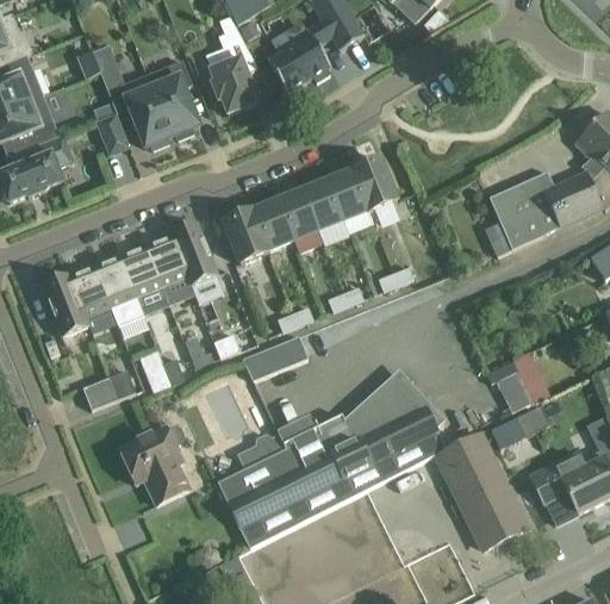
[(225,0),(238,25),(253,17),(273,6),(269,0),(225,0)]
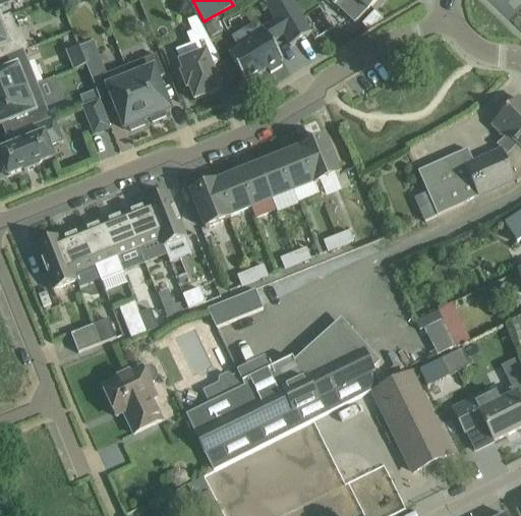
[(266,30),(229,51),(245,78),(268,64),(271,69),(282,62),(280,58),(282,56),(272,38),(284,31),(290,42),(311,30),(294,0),(267,0),(276,16),(263,24),(266,30)]
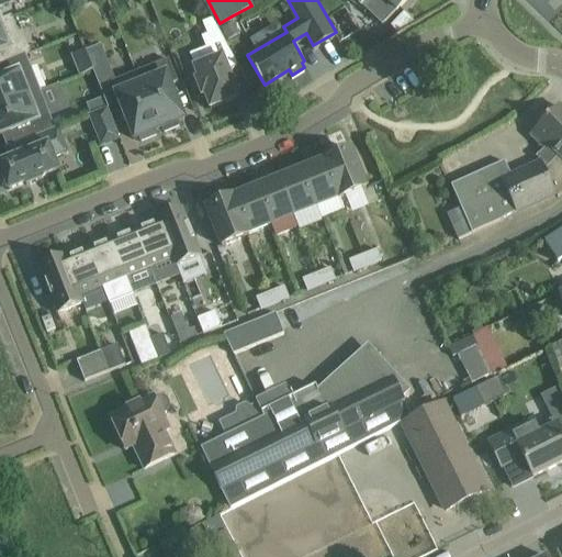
[(360,0),(363,3),(366,0),(382,15),(393,3),(396,7),(402,0),(360,0)]
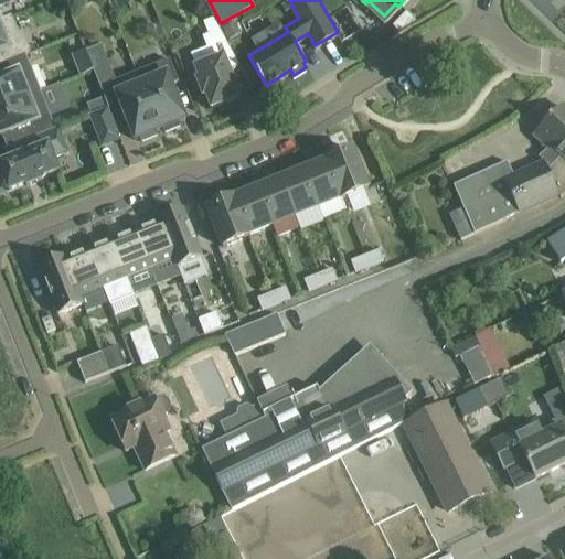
[(2,17),(0,17),(0,60),(28,50),(30,49),(22,30),(18,31),(11,13),(2,17)]
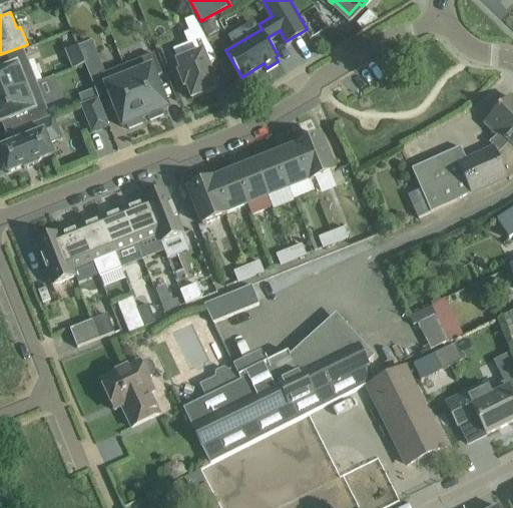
[(220,12),(202,21),(208,32),(226,22),(220,12)]
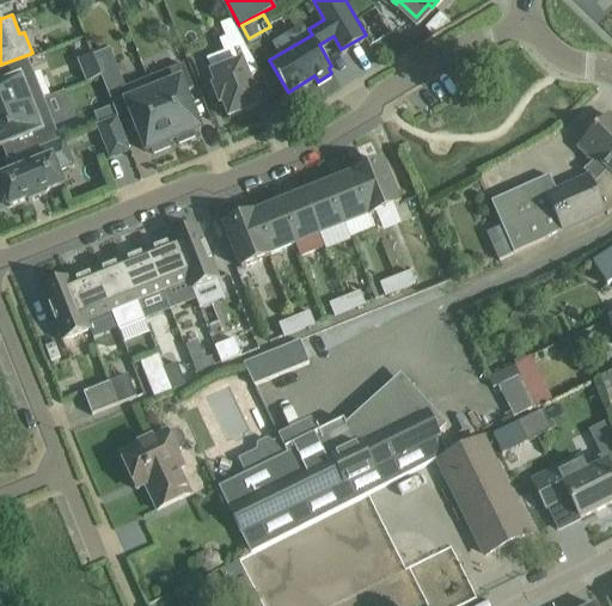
[(216,81),(213,83),(220,99),(222,98),(228,112),(259,101),(248,72),(259,67),(248,47),(245,42),(225,51),(226,55),(231,67),(213,74),(216,81)]
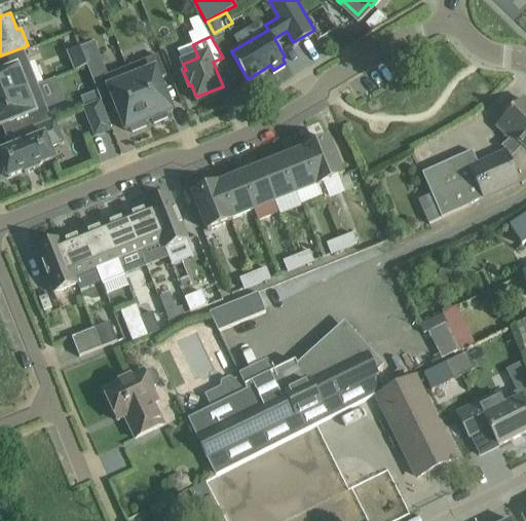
[(91,38),(79,43),(86,61),(89,70),(103,65),(91,38)]
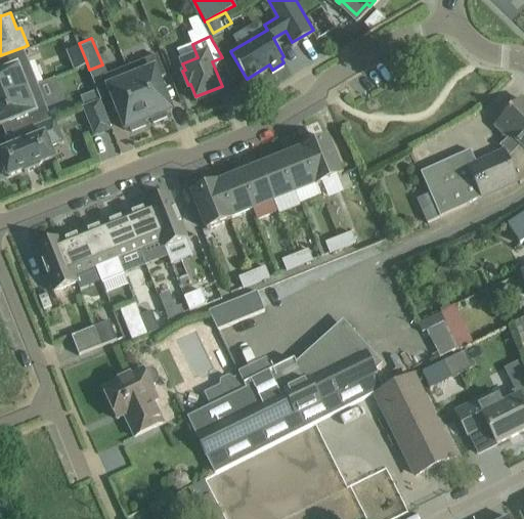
[(79,43),(67,47),(74,66),(86,60),(79,43)]
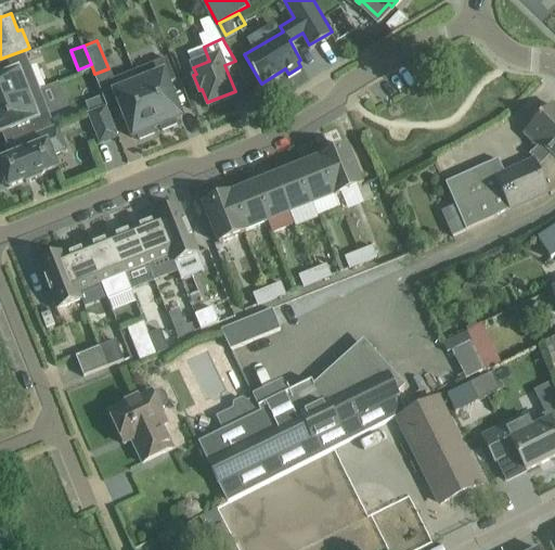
[(0,101),(41,86),(41,85),(39,86),(26,51),(27,51),(27,49),(0,59),(0,101)]
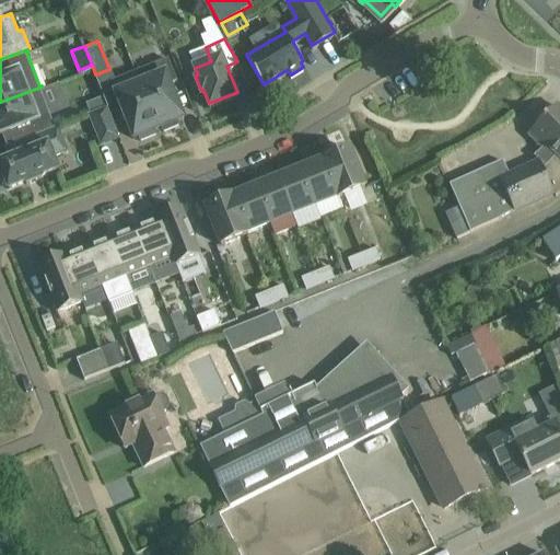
[(167,54),(135,67),(158,124),(162,123),(163,126),(178,120),(176,116),(183,114),(168,79),(176,76),(167,54)]
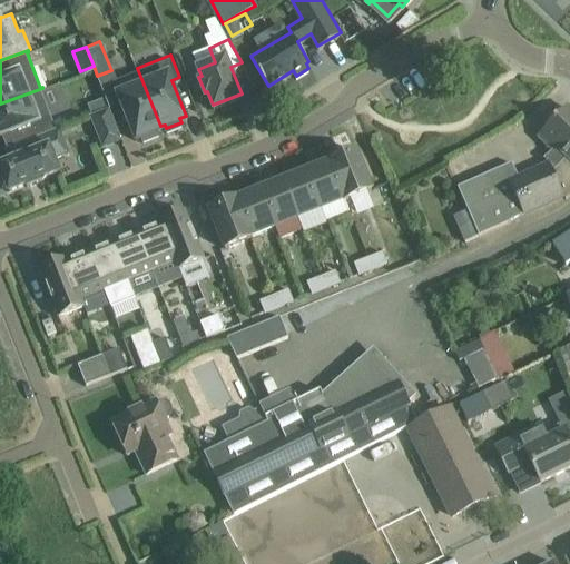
[(137,68),(112,78),(136,136),(141,134),(143,138),(158,131),(156,127),(160,126),(137,68)]
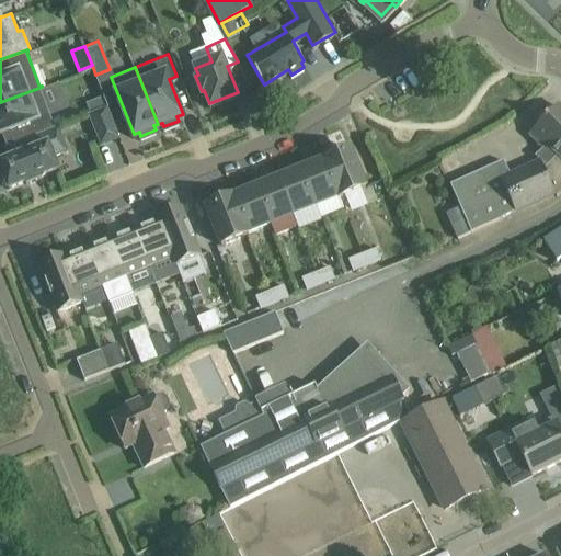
[(0,129),(13,125),(18,136),(16,136),(18,138),(55,124),(56,123),(56,122),(55,123),(41,88),(42,87),(0,102),(0,129)]
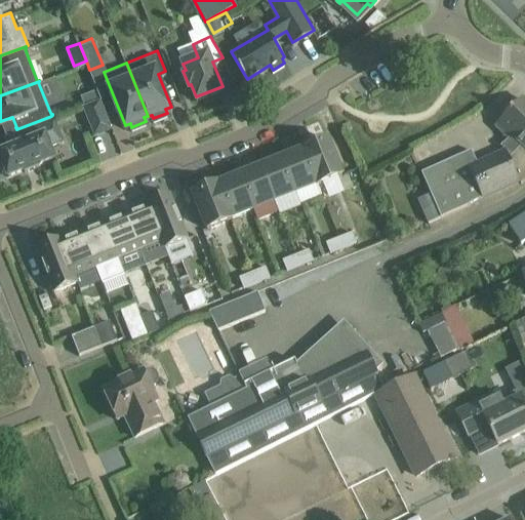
[(96,86),(80,92),(84,103),(101,96),(96,86)]
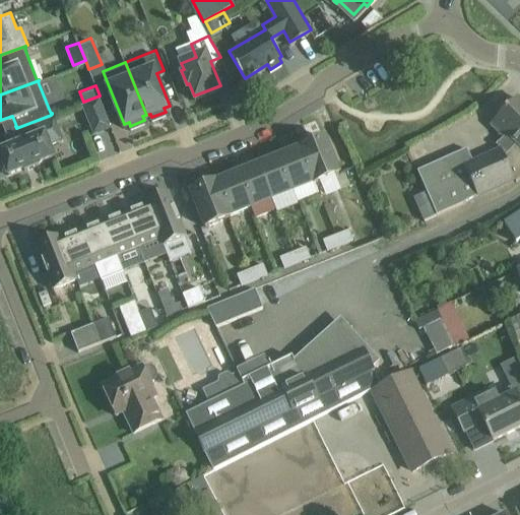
[(427,189),(414,194),(424,217),(437,212),(465,199),(464,197),(476,191),(477,193),(514,177),(516,179),(519,174),(519,97),(517,94),(503,109),(491,120),(504,133),(507,130),(517,140),(504,153),(501,146),(473,159),(467,145),(416,167),(426,188),(427,189)]
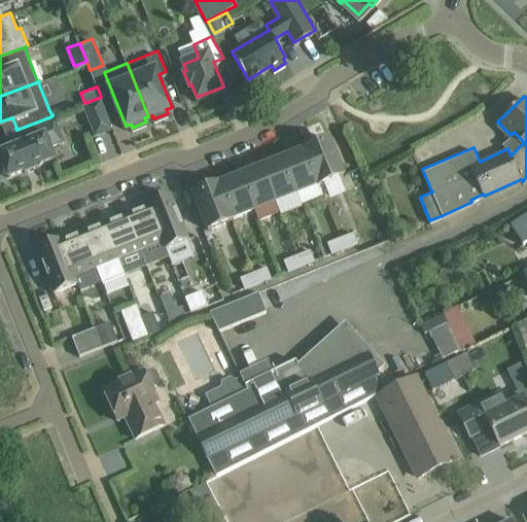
[(84,103),(83,103),(95,132),(110,126),(110,125),(111,124),(101,97),(84,103)]
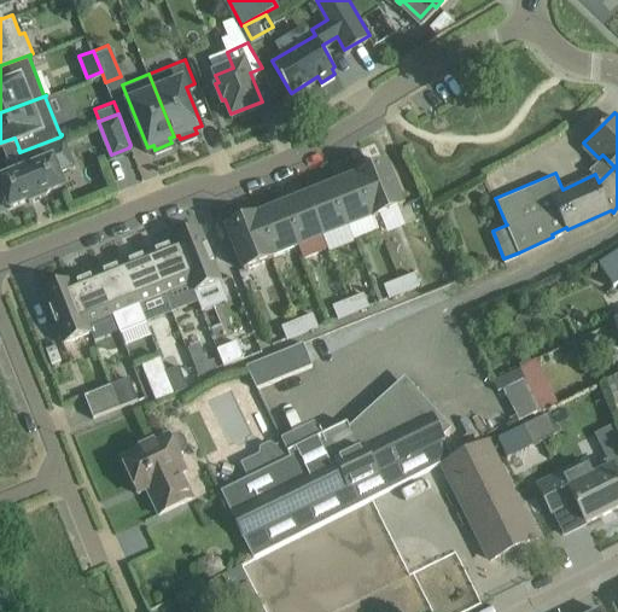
[(0,196),(3,200),(6,198),(9,203),(27,196),(28,198),(45,192),(44,190),(63,181),(57,168),(73,162),(63,137),(60,138),(60,137),(19,152),(7,157),(7,158),(6,159),(11,170),(0,174),(0,196)]
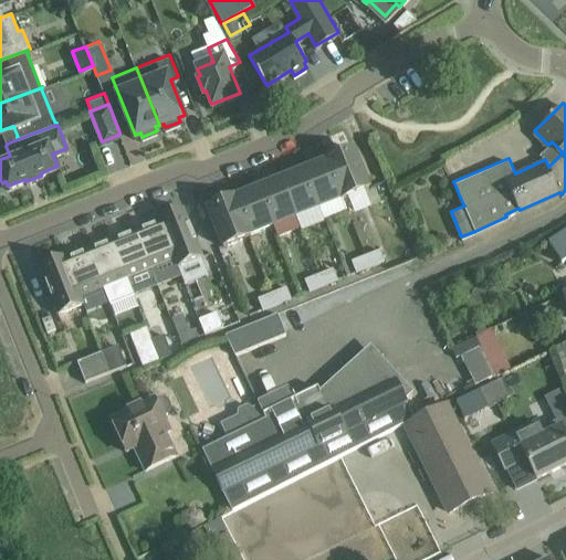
[(376,126),(368,129),(370,137),(379,134),(376,126)]
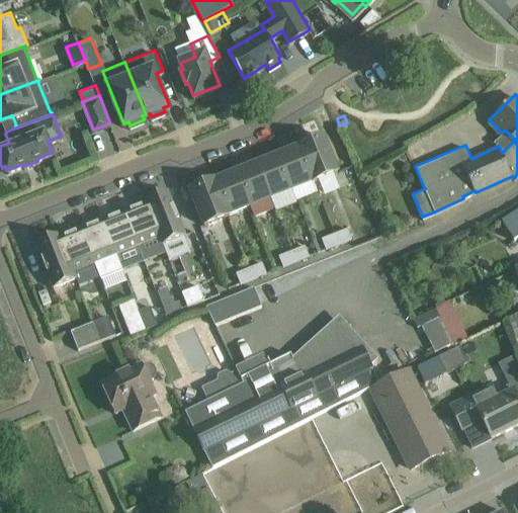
[(323,134),(298,143),(299,144),(312,177),(313,178),(336,169),(323,134)]
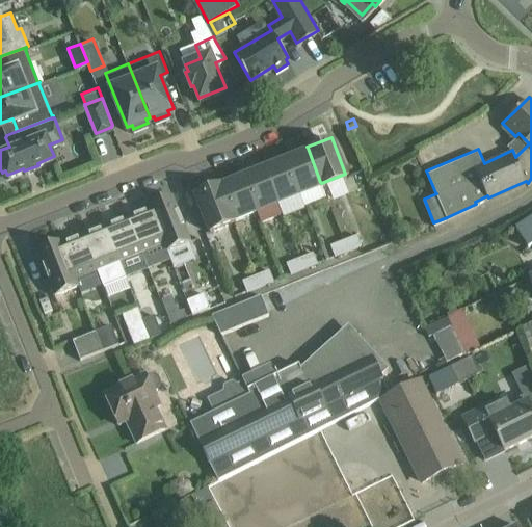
[(308,148),(285,157),(298,191),(320,182),(308,148)]
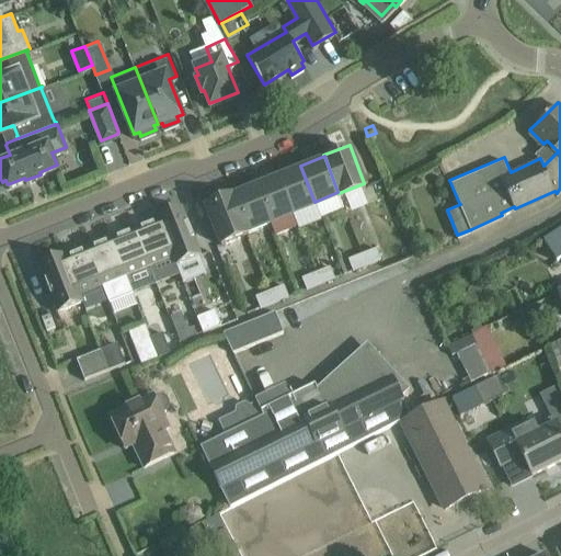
[(300,166),(277,174),(292,211),(315,202),(300,166)]
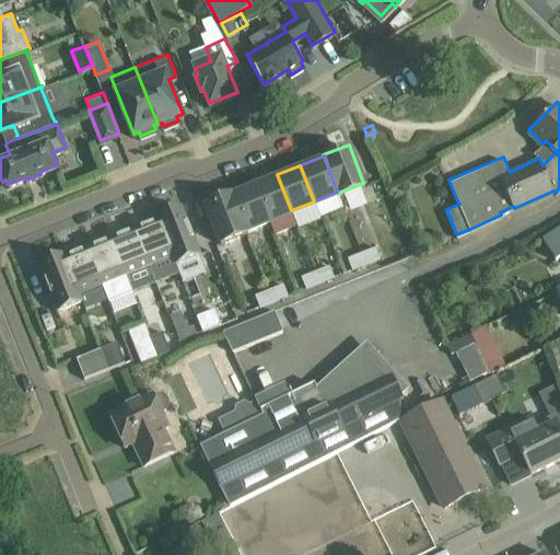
[(277,174),(254,184),(268,219),(291,210),(277,174)]
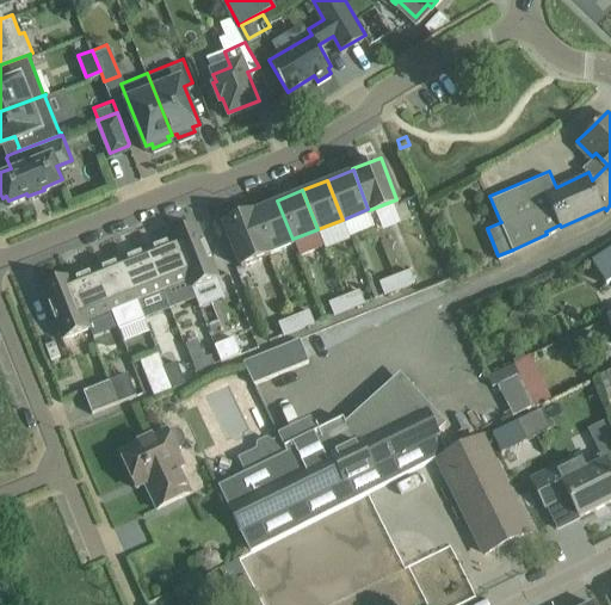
[(277,201),(253,210),(269,248),(292,239),(277,201)]
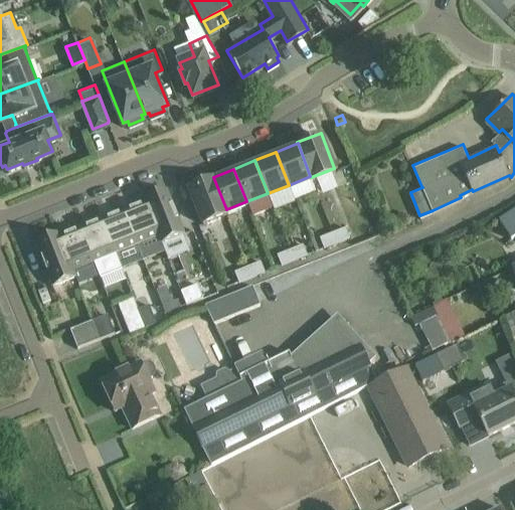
[(212,176),(189,185),(203,220),(226,211),(226,209),(213,177),(212,176)]
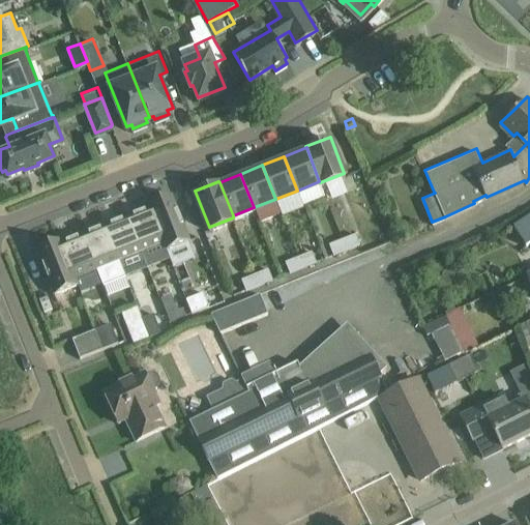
[(171,192),(147,201),(149,205),(166,248),(189,238),(171,192)]
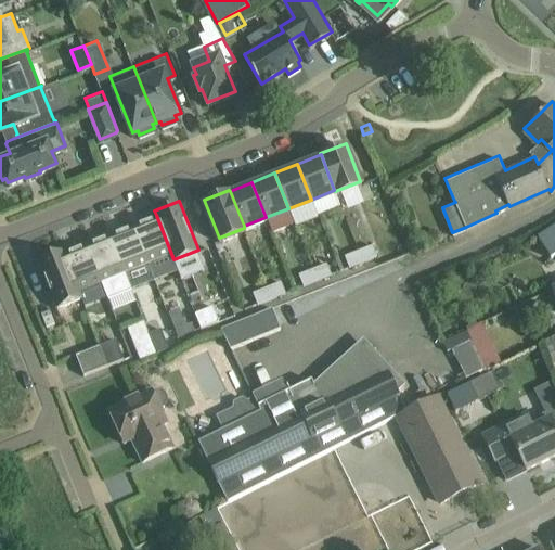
[(156,215),(131,225),(146,263),(149,261),(169,253),(172,260),(173,259),(156,215)]
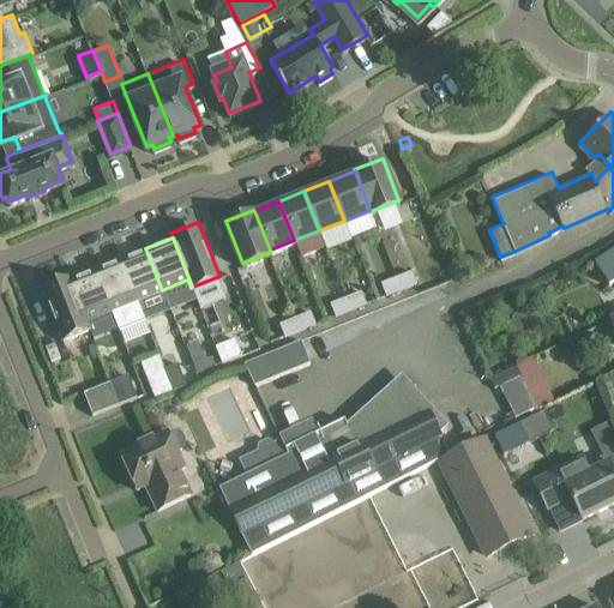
[(613,246),(595,259),(609,282),(613,278),(613,246)]
